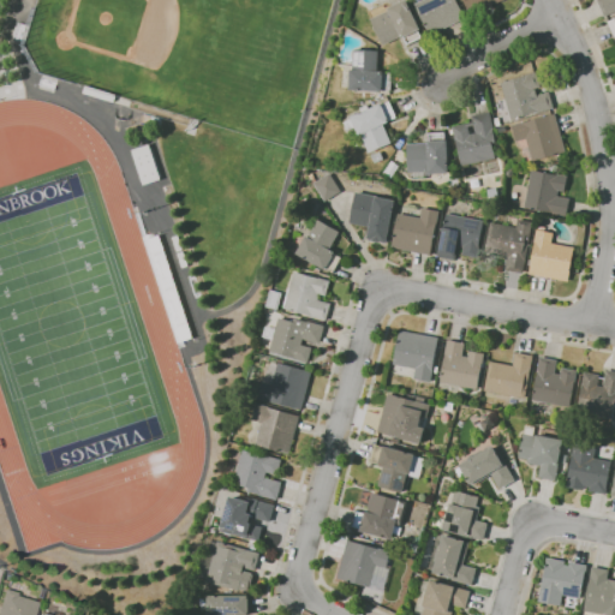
[(383,45),(371,19),(390,11),(389,9),(407,0),(421,29),(419,30),(423,37),(408,43),(405,36),(402,37),(402,36),(383,45)]
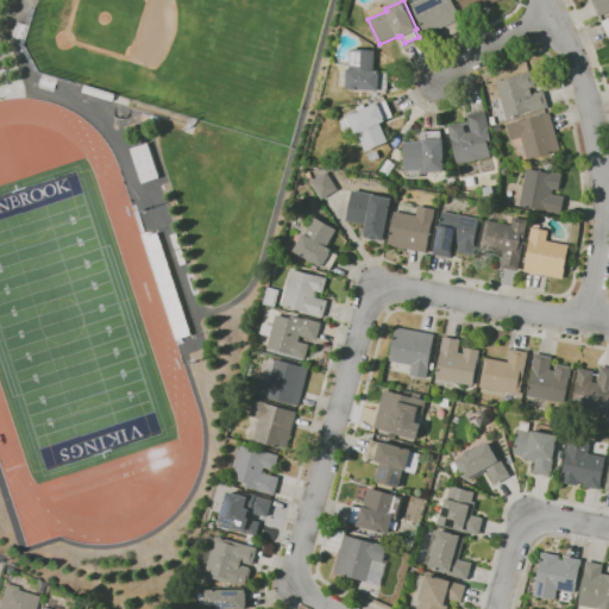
[(426,35),(412,5),(420,0),(453,0),(463,18),(426,35)]
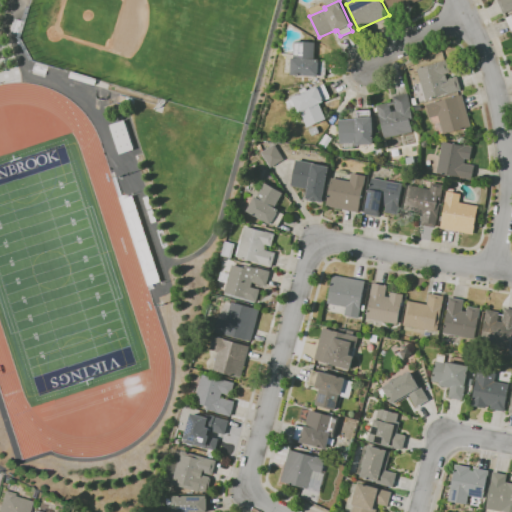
[(394,12),(388,0),(418,0),(414,3),(413,2),(394,12)]
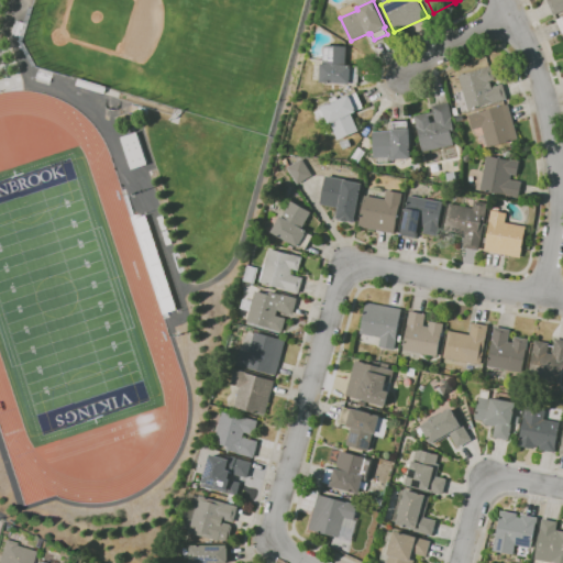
[(562,11),(554,15),(547,0),(562,0),(562,11)]
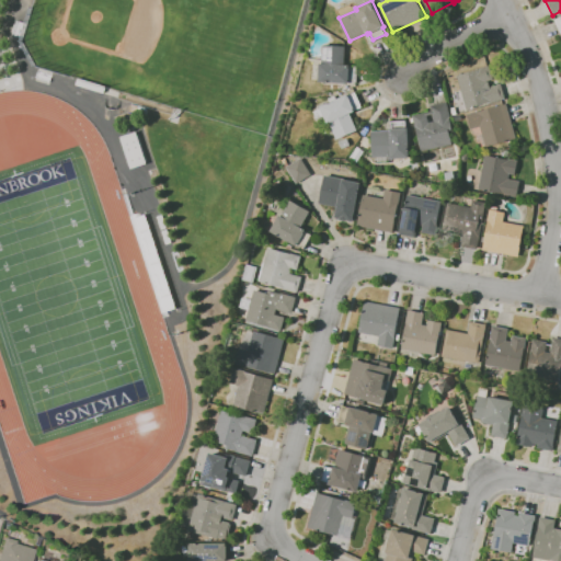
[(350,83),(319,82),(320,64),(322,64),(323,45),(347,46),(346,65),(350,65),(350,83)]
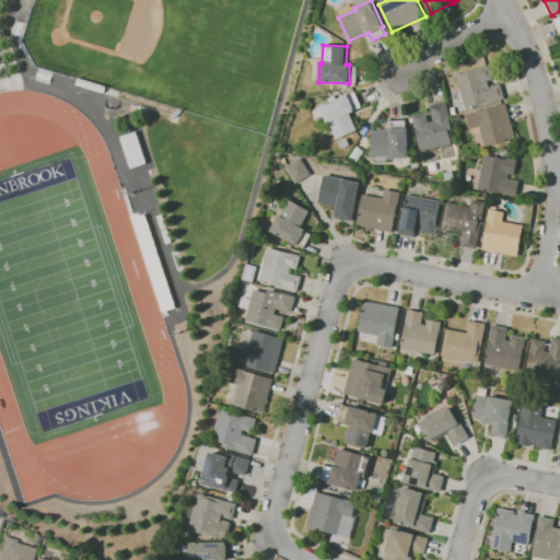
[(467,109),(457,76),(479,69),(478,68),(489,65),(493,79),(488,80),(489,85),(501,82),(505,98),(489,103),(489,101),(486,102),(487,104),(467,109)]
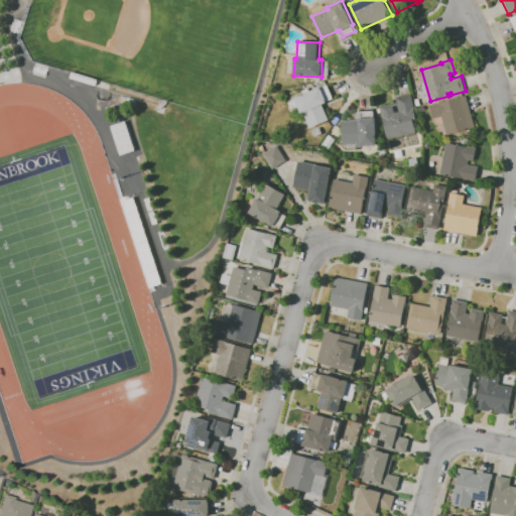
[(310,128),(304,113),(302,113),(299,108),(292,111),(289,103),(296,100),(295,98),(320,87),(321,88),(328,85),(334,99),(327,102),(328,103),(323,105),(330,120),(310,128)]
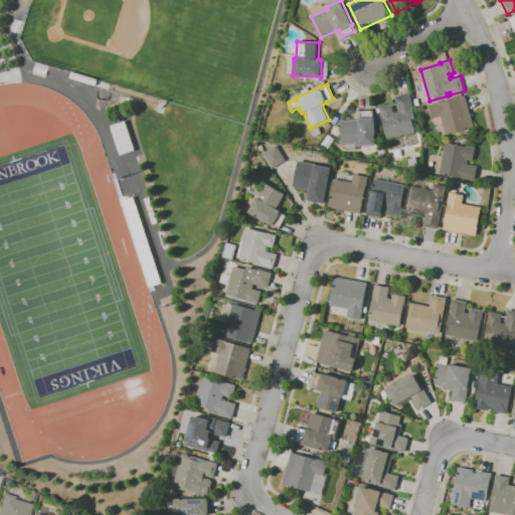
[(387,139),(380,106),(397,102),(395,97),(411,94),(414,108),(413,108),(415,118),(412,119),(415,132),(387,139)]
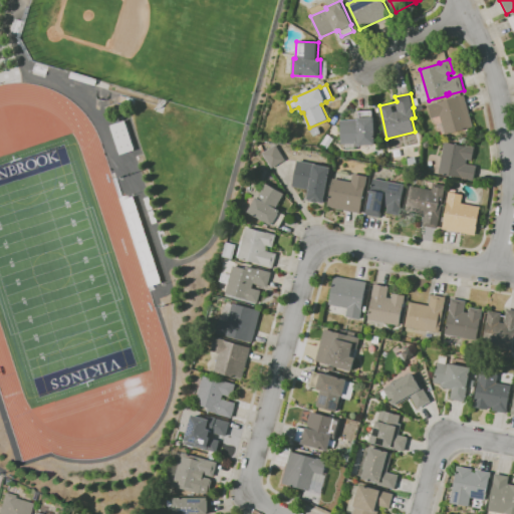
[(446,135),(441,115),(432,118),(428,104),(439,101),(464,94),(473,126),(446,135)]
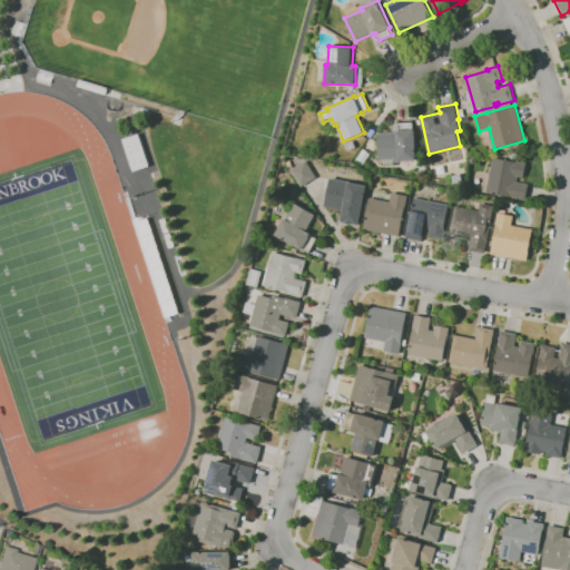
[(381,161),(381,159),(379,159),(377,133),(396,131),(396,130),(399,130),(399,124),(413,124),(413,130),(415,130),(416,160),(397,161),(381,161)]
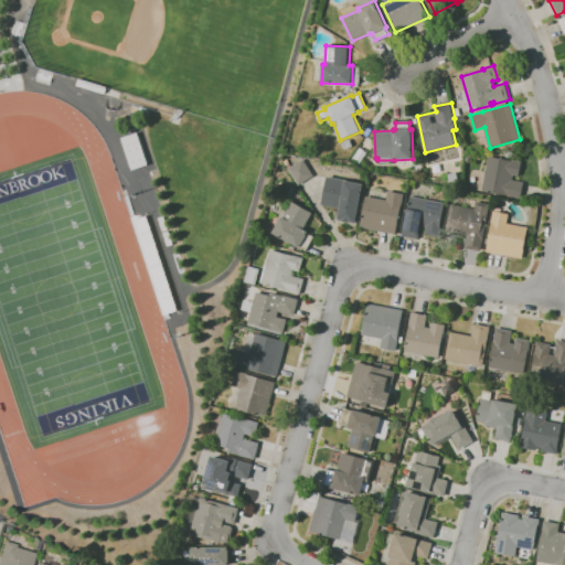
[(344,150),(341,142),(350,139),(353,147),(344,150)]
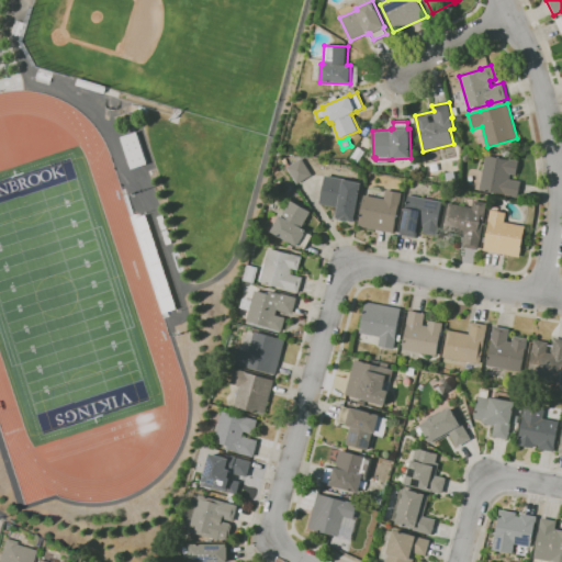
[(358,163),(351,157),(359,147),(366,152),(358,163)]
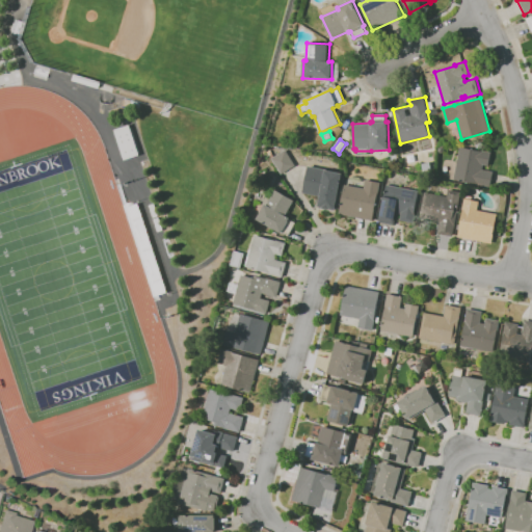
[(491,187),(479,185),(479,184),(455,179),(460,145),(481,150),(481,151),(491,153),(489,165),(484,164),(483,169),(494,171),(491,187)]
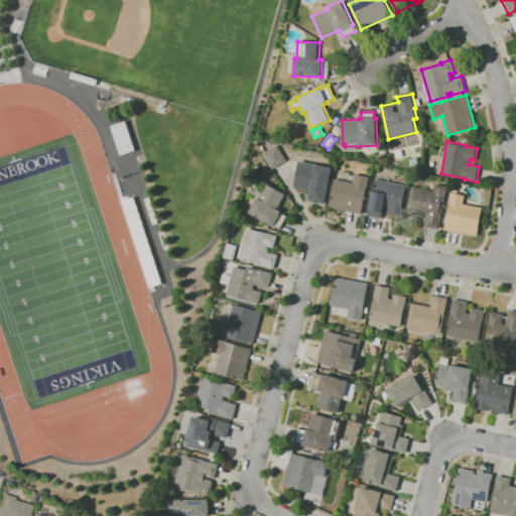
[(274,168),(264,153),(277,145),(287,160),(274,168)]
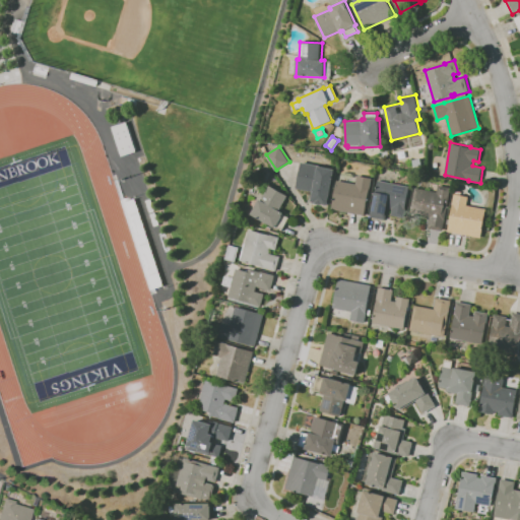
[(323,204),(321,205),(317,204),(316,202),(311,201),(313,191),(297,188),(302,163),(318,166),(335,169),(328,204),(323,204)]
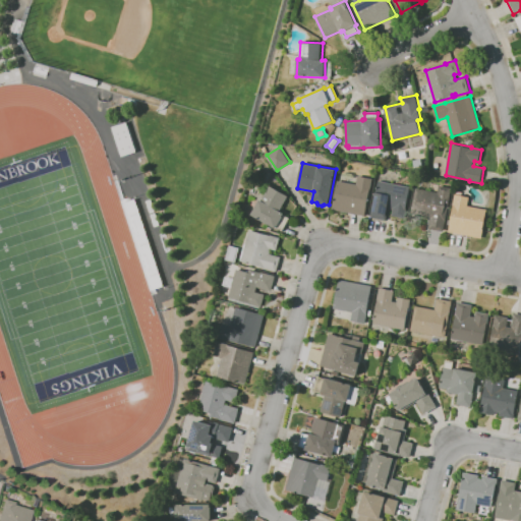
[(365,216),(332,210),(338,180),(357,184),(359,175),(373,178),(371,190),(370,190),(365,216)]
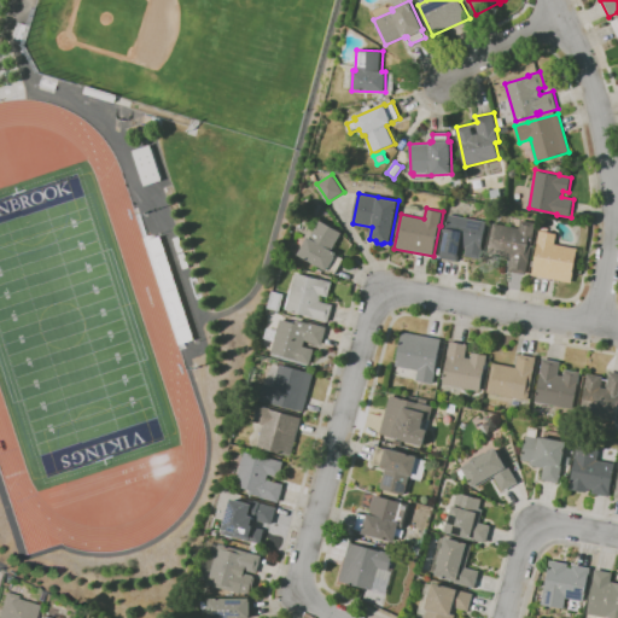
[(458,261),(443,258),(443,256),(441,255),(445,229),(447,229),(450,215),(487,222),(483,244),(481,260),(465,256),(466,250),(461,249),(459,258),(458,261)]
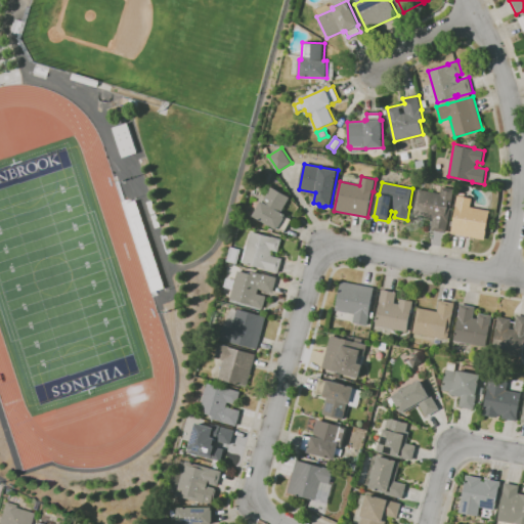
[(285,232),(278,228),(277,229),(253,216),(262,201),(263,202),(272,186),(291,197),(282,212),(287,214),(286,216),(292,220),(285,232)]
